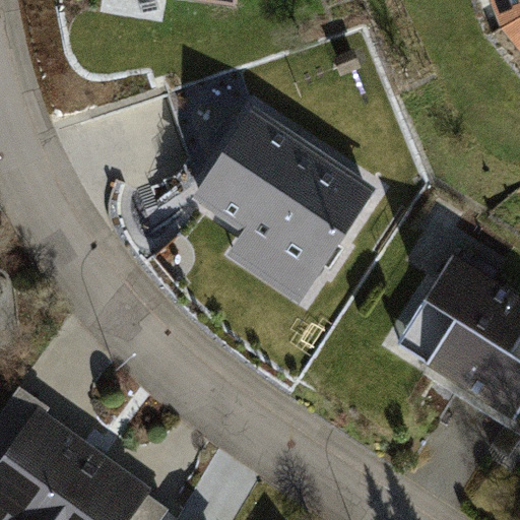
[(519,0),(492,0),(504,29),(519,51),(519,0)]
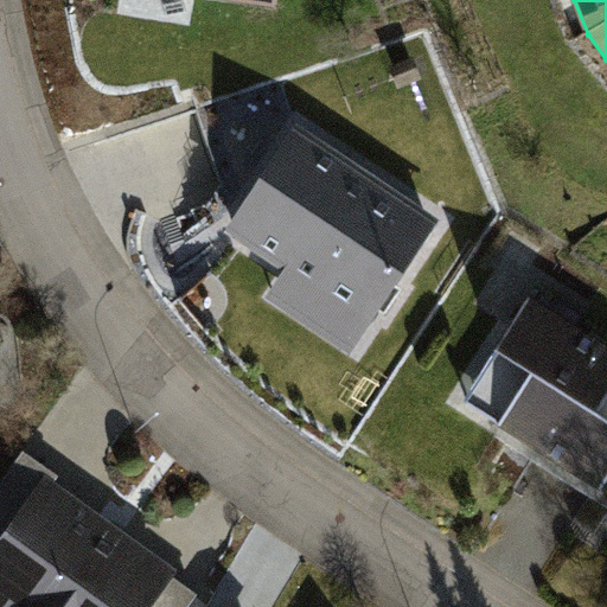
[(209,206),(229,221),(296,123),(280,82),(197,108),(223,183),(209,206)]
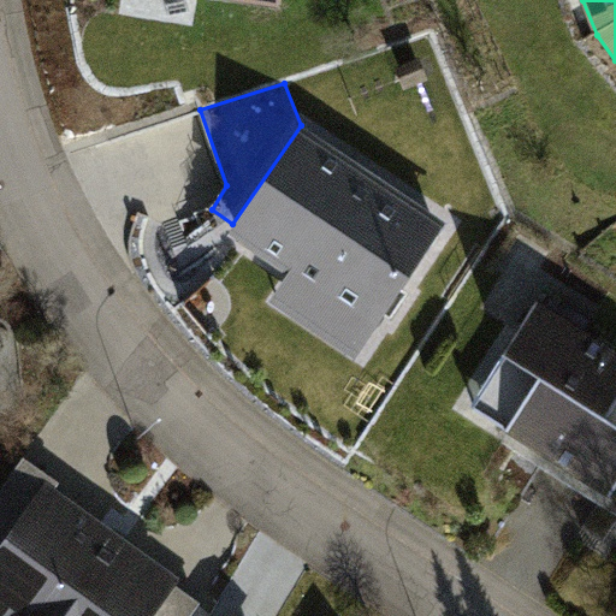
[(448,225),(301,125),(232,224),(227,235),(286,274),(268,302),(355,361),(448,225)]
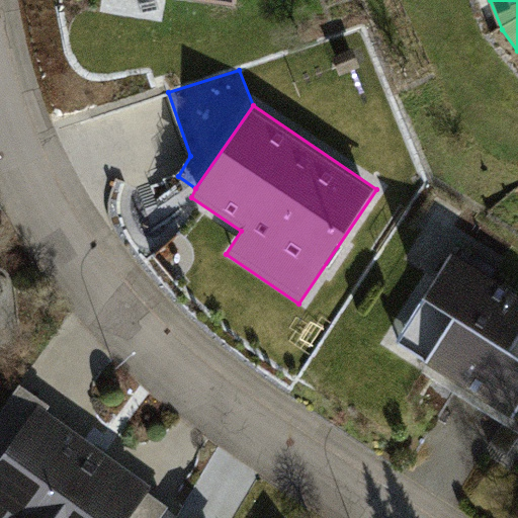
[(517,264),(463,227),(389,336),(517,423),(517,264)]
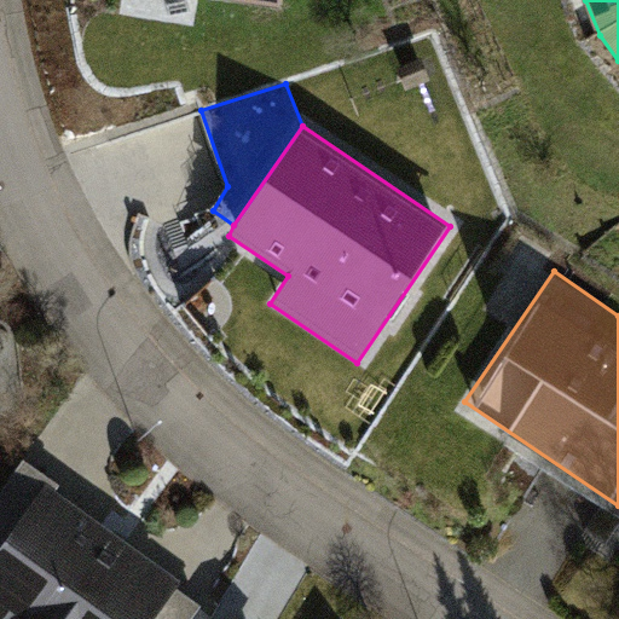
[(0,493),(0,544),(1,545),(46,484),(56,490),(61,484),(25,458),(0,493)]
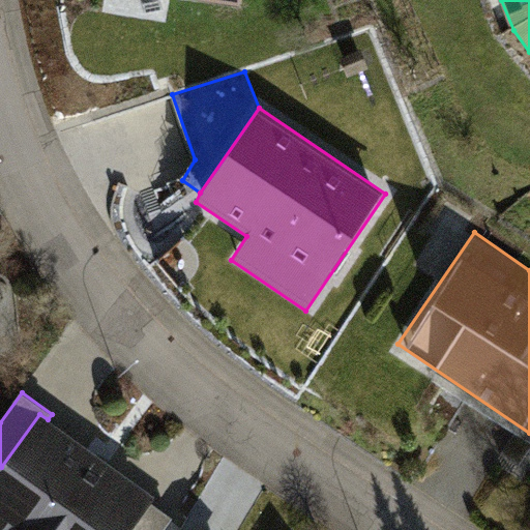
[(48,419),(39,414),(1,467),(0,468),(0,529),(134,529),(152,505),(155,499),(48,419)]
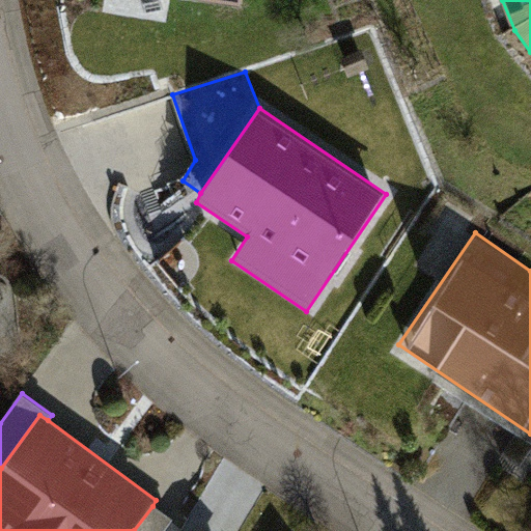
[(162,530),(171,519),(152,506),(134,530),(162,530)]
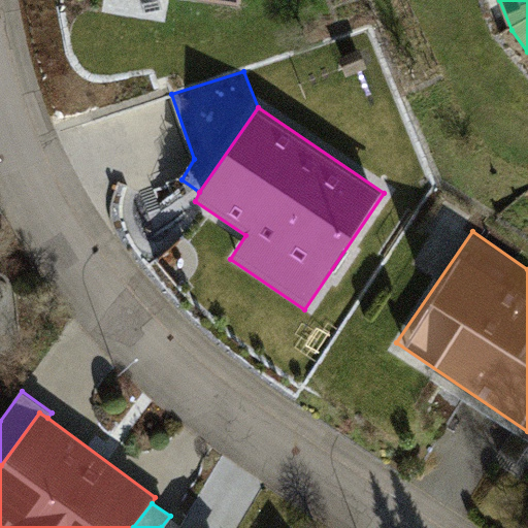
[(224,527),(195,513),(187,527),(224,527)]
